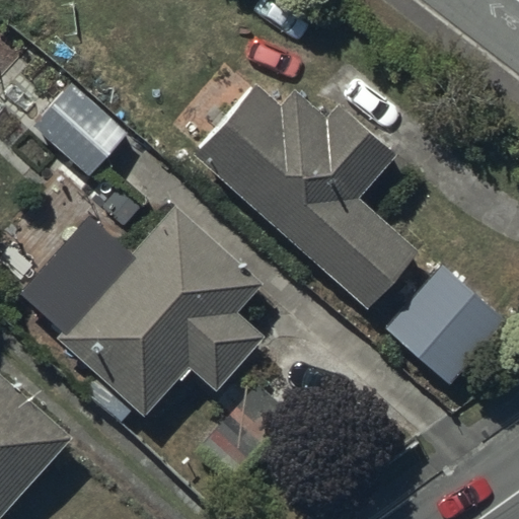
[(70,80),(30,125),(85,177),(127,134),(70,80)]
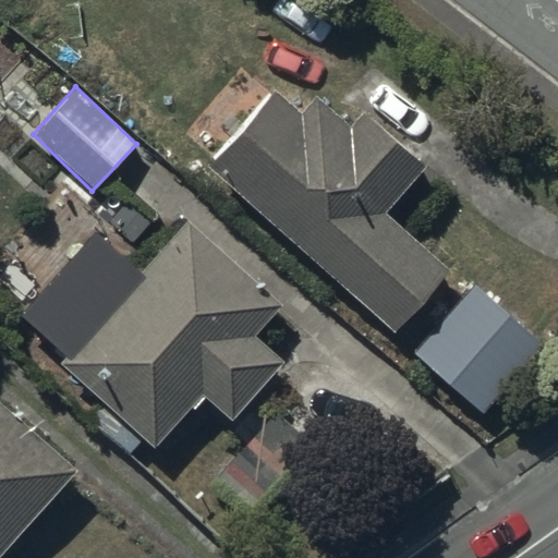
[(275,87),(206,166),(393,332),(450,268),(386,211),(427,165),(363,108),(350,123),(314,92),(299,109),(275,87)]
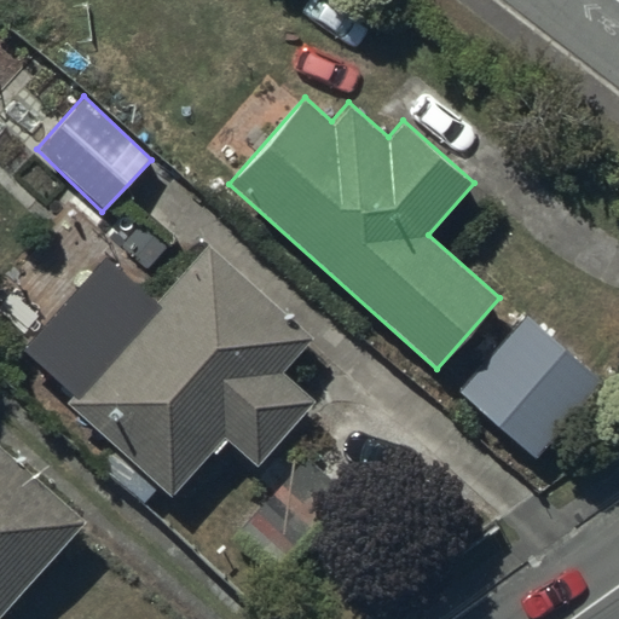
[(75,333),(42,368),(70,394),(63,401),(126,458),(109,475),(142,505),(157,487),(168,498),(212,450),(214,452),(225,440),(254,467),(314,401),(282,371),(312,336),(209,242),(103,359),(75,333)]
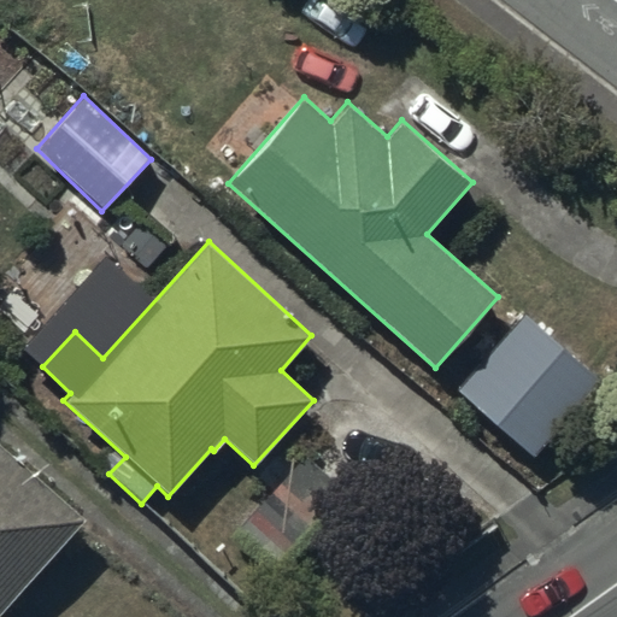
[(523,312),(454,391),(532,458),(603,377),(523,312)]
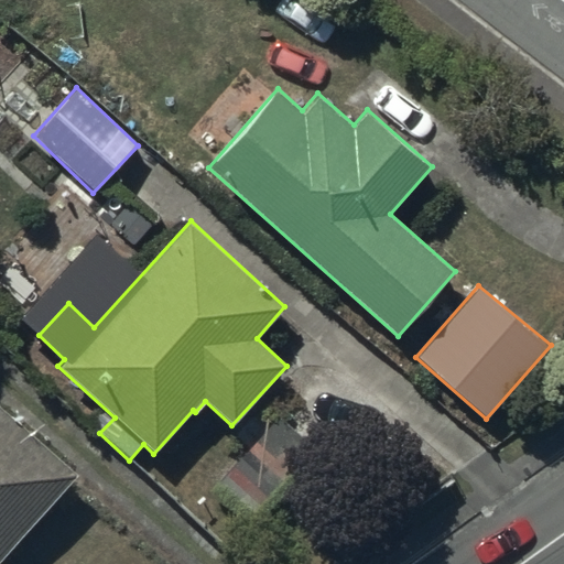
[(0,563),(0,561),(74,477),(0,408),(0,563)]
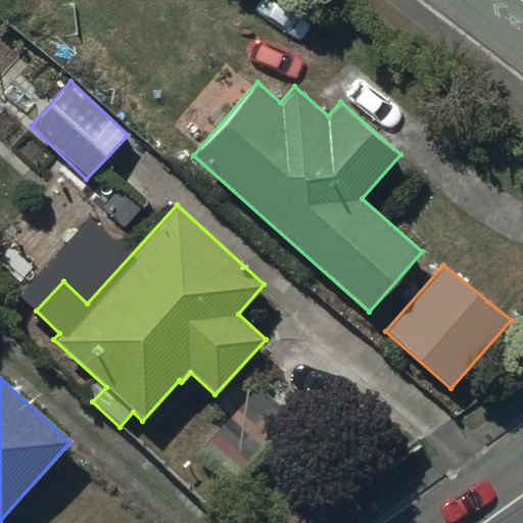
[(256,388),(202,452),(237,478),(293,418),(256,388)]
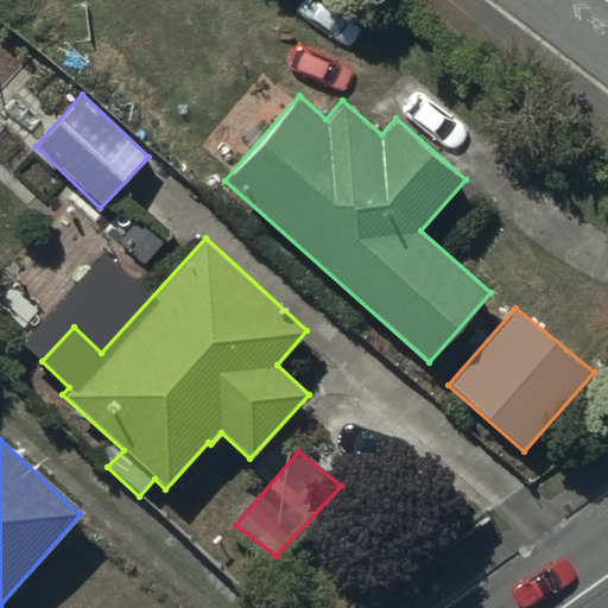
All buildings are outlined.
